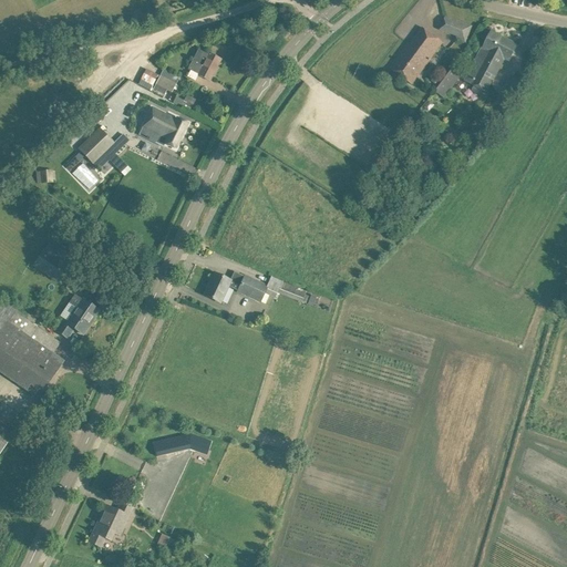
[(466,42),(472,26),(445,16),(440,31),(466,42)]
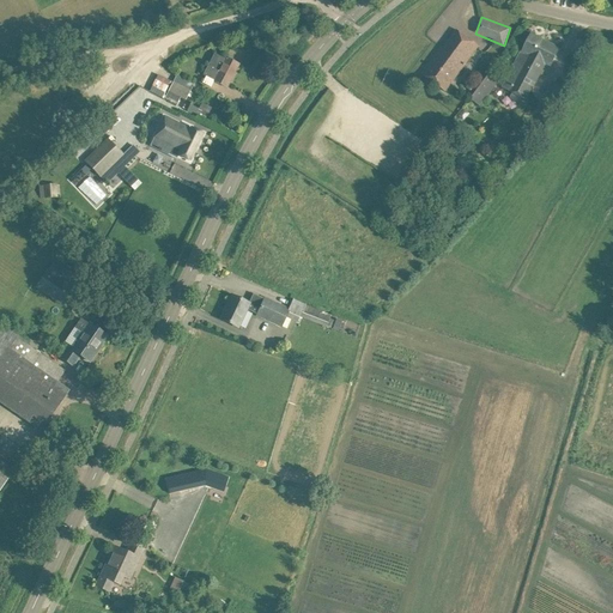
[(444,48),(442,47),(422,74),(445,92),(479,46),(457,30),(444,48)]
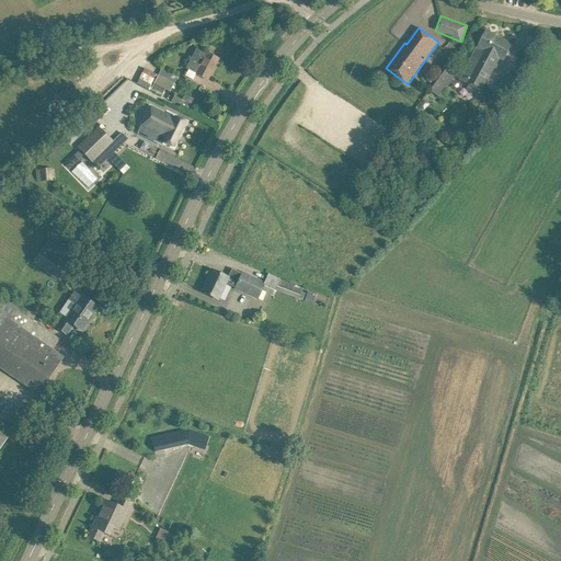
[(487,32),(481,42),(479,47),(478,47),(460,80),(482,91),(500,58),(504,60),(512,45),(487,32)]
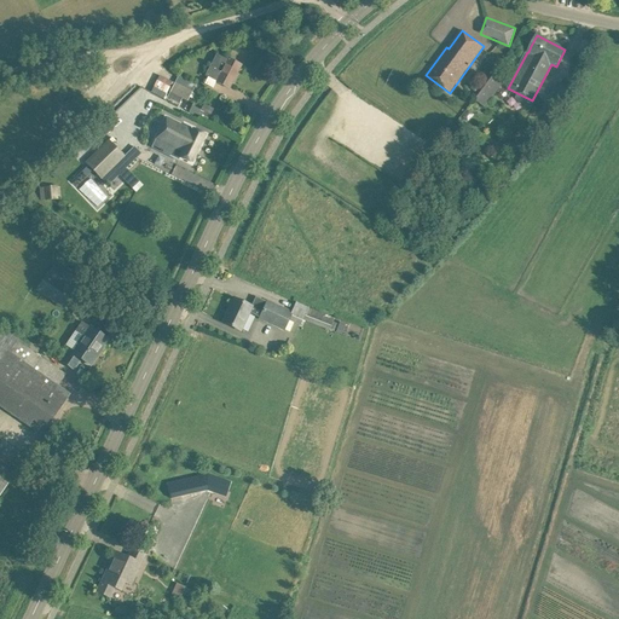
[(208,77),(204,85),(212,88),(215,81),(217,81),(215,82),(229,88),(241,65),(236,62),(229,58),(227,59),(217,53),(210,65),(204,75),(208,77)]
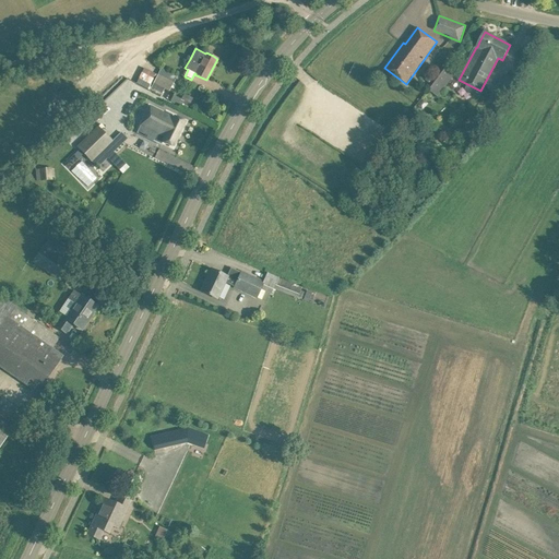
[(429,90),(437,96),(454,72),(447,66),(429,90)]
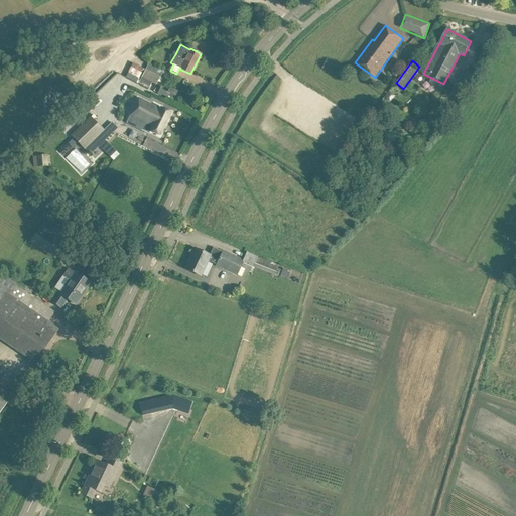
[(145,70),(138,83),(148,88),(152,82),(156,84),(160,77),(145,70)]
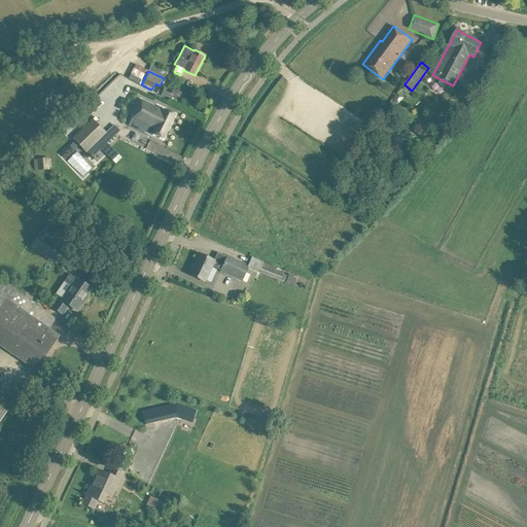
[(468,91),(478,96),(487,78),(478,73),(468,91)]
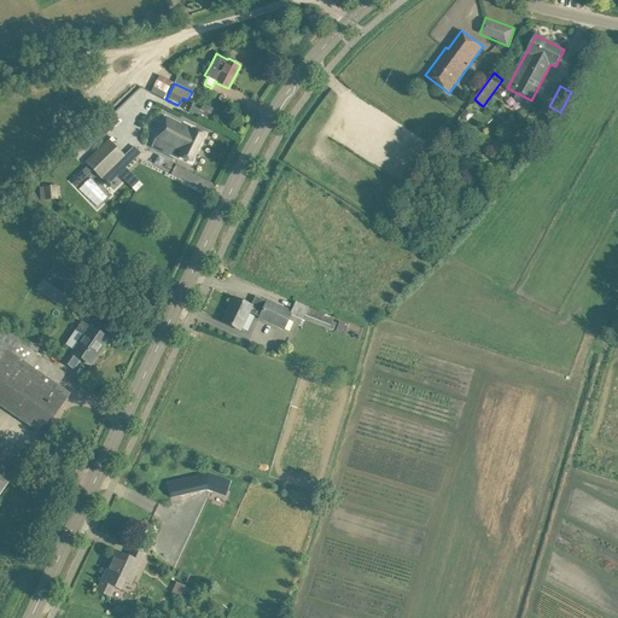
[(205,105),(200,114),(209,117),(213,109),(205,105)]
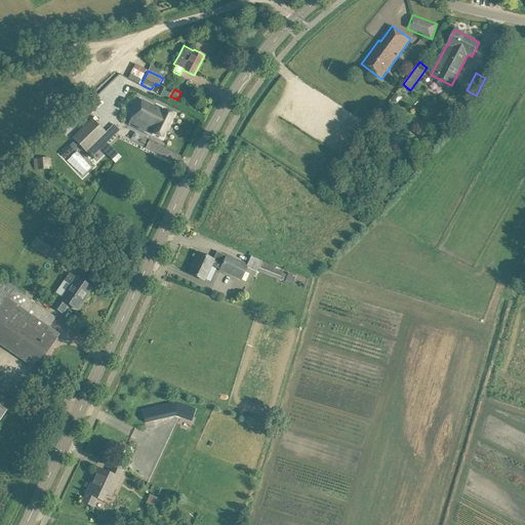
[(163,112),(140,101),(132,117),(147,124),(144,131),(152,135),(153,133),(162,137),(173,114),(164,110),(163,112)]
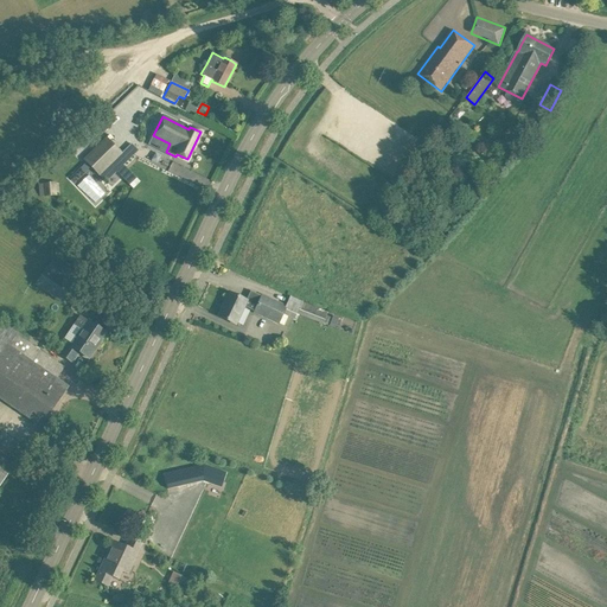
[(121,154),(109,141),(112,139),(109,135),(107,138),(85,159),(101,174),(121,154)]
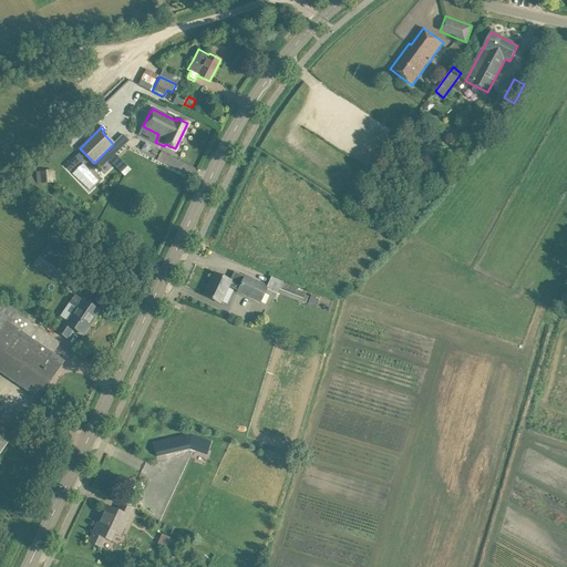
[(99,169),(110,160),(115,154),(129,141),(123,135),(113,144),(94,163),(93,163),(99,169)]
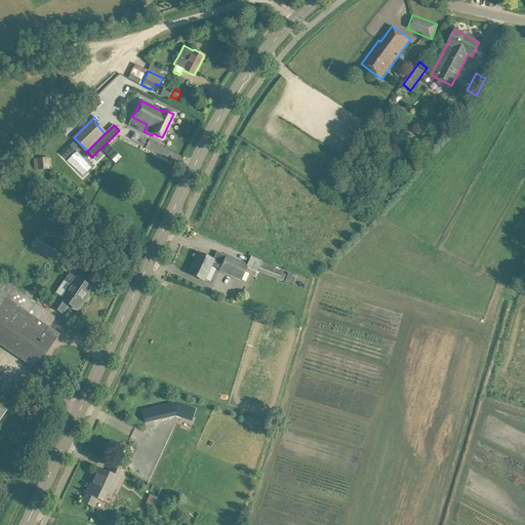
[(112,159),(118,154),(107,143),(102,148),(112,159)]
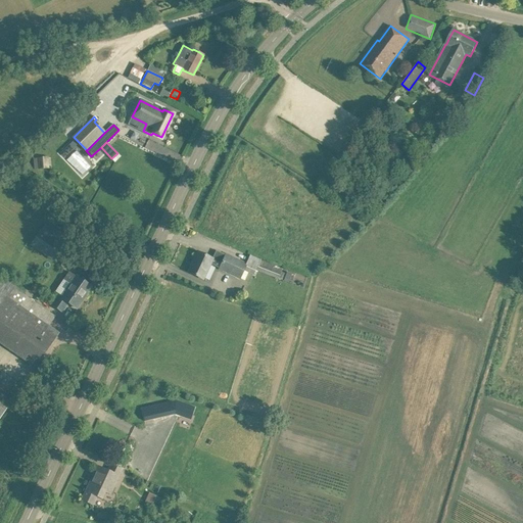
[(39,154),(38,163),(46,163),(47,154),(39,154)]
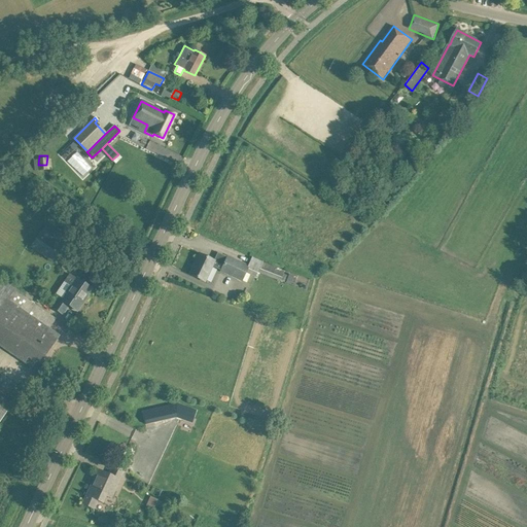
[(41,232),(30,247),(53,262),(64,247),(41,232)]
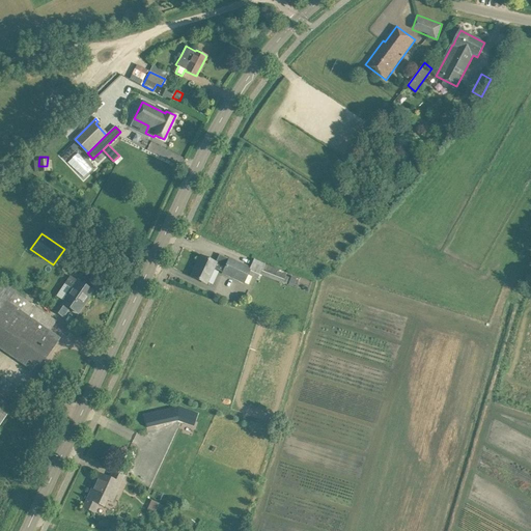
[(200,256),(191,276),(206,283),(214,269),(221,272),(221,273),(244,284),(248,275),(257,280),(264,264),(253,259),(249,269),(218,254),(214,262),(200,256)]
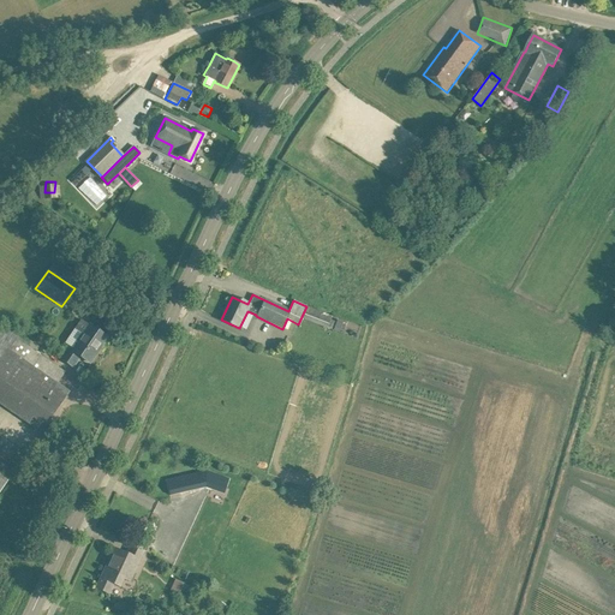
[(336,322),(330,320),(332,316),(306,306),(302,318),(339,333),(342,322),(336,320),(336,322)]
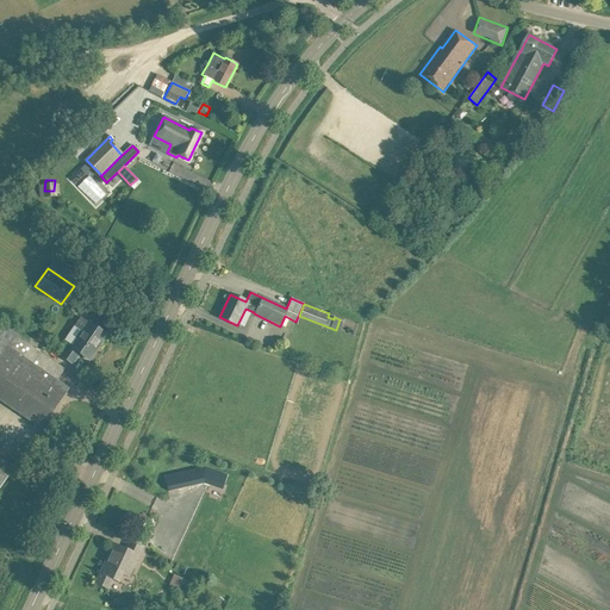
[(591,330),(601,315),(590,309),(582,324),(591,330)]
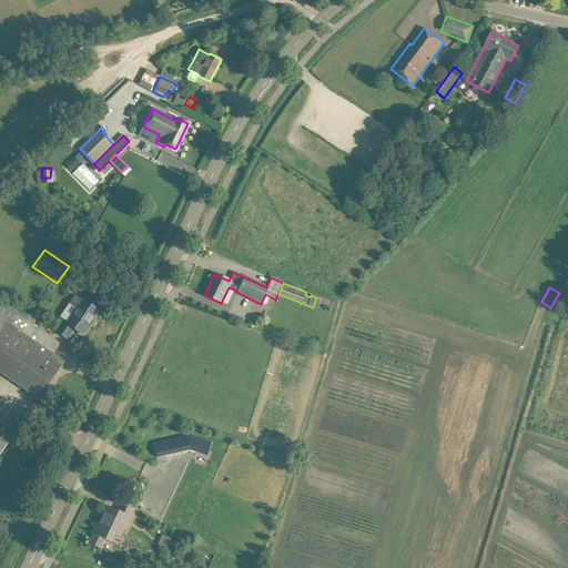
[(66,321),(64,323),(83,335),(99,312),(90,305),(80,300),(74,295),(68,304),(74,307),(66,321)]
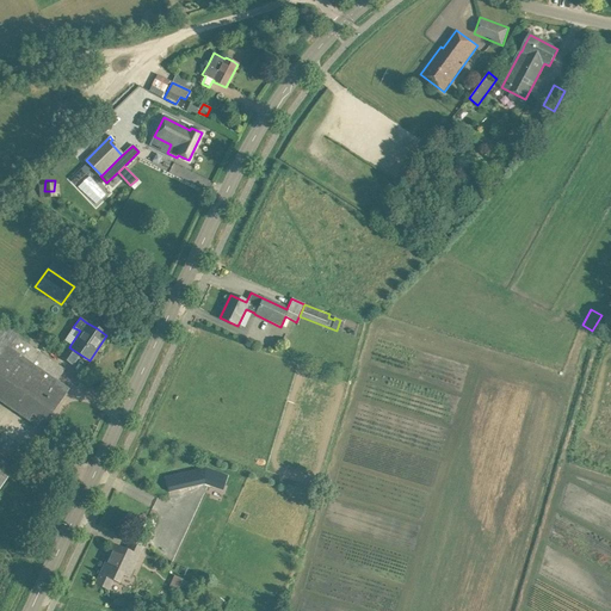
[(56,381),(63,370),(2,327),(0,329),(0,401),(41,430),(68,389),(56,381)]
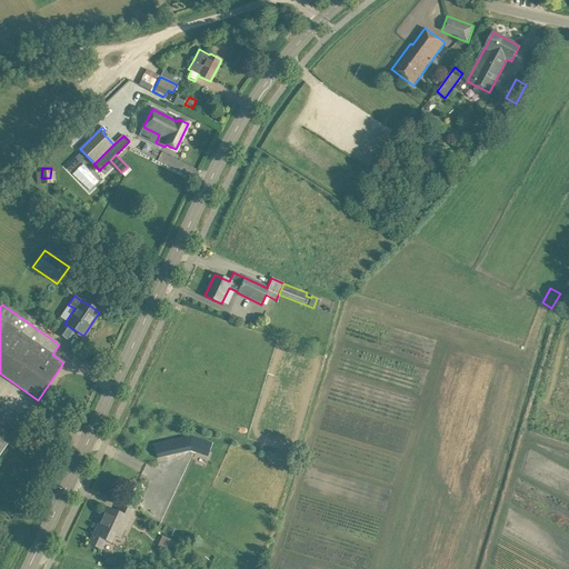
[(0,455),(15,435),(0,423),(0,455)]
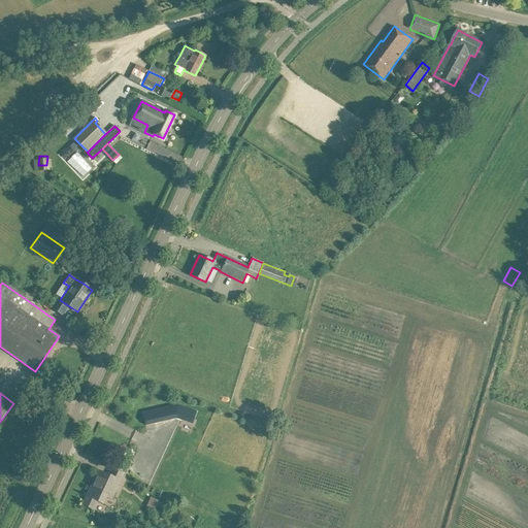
[(175,403),(165,406),(167,419),(176,417),(182,419),(192,423),(196,410),(187,407),(175,403)]
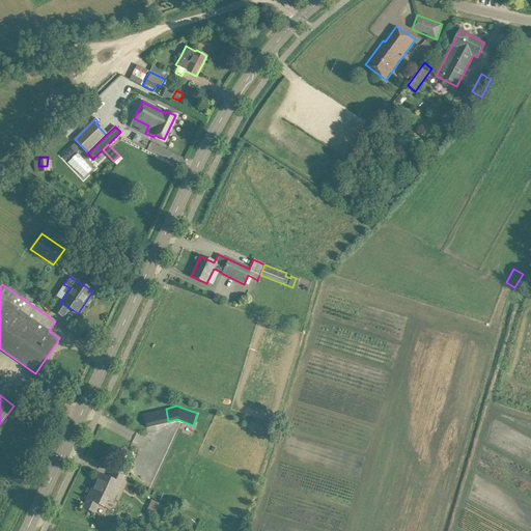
[(158,410),(143,413),(143,415),(145,426),(161,423),(158,410)]
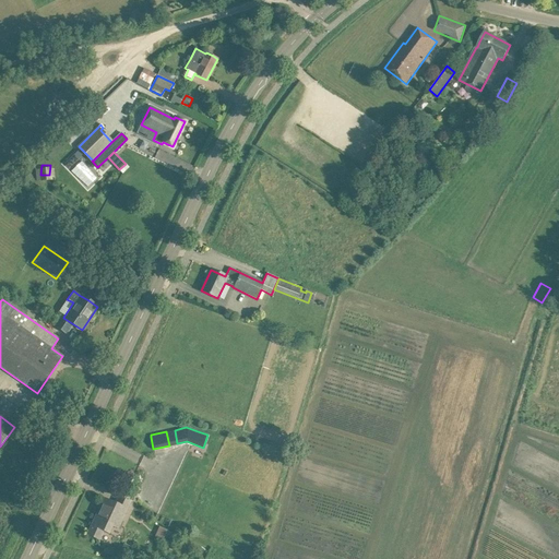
[(104,498),(92,525),(87,534),(97,539),(102,530),(108,533),(111,526),(119,530),(131,502),(119,496),(115,503),(104,498)]
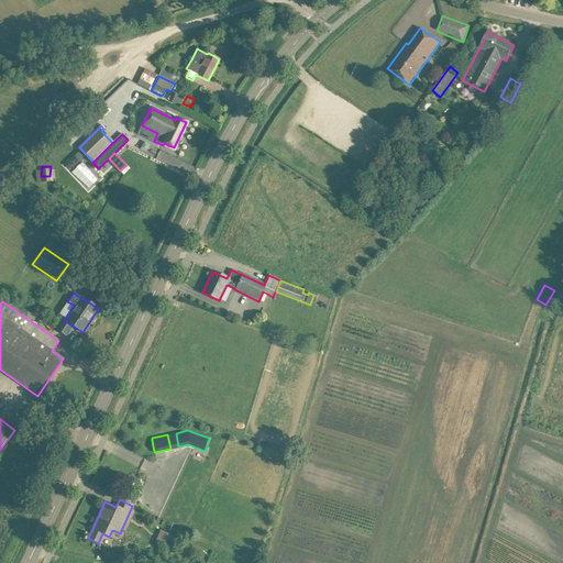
[(159,530),(156,540),(165,543),(167,533),(159,530)]
